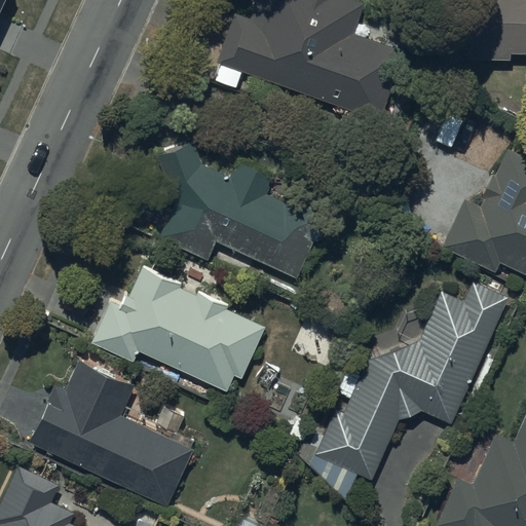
[(256,0),(250,17),(233,12),(216,61),(378,117),(402,49),(353,32),(365,2),(359,0),(256,0)]
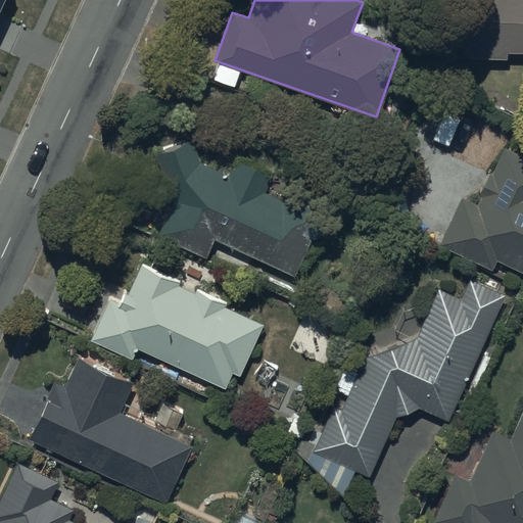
[(507,61),(507,55),(522,54),(522,0),(494,0),(494,2),(469,2),(467,60),(507,61)]
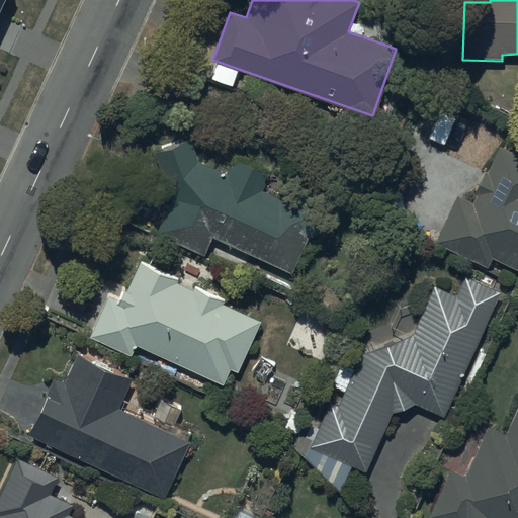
[(191,140),(158,151),(172,197),(155,236),(204,257),(212,239),(291,274),(330,188),(293,172),(282,197),(265,189),(263,183),(269,169),(233,153),(225,171),(198,160),(191,140)]
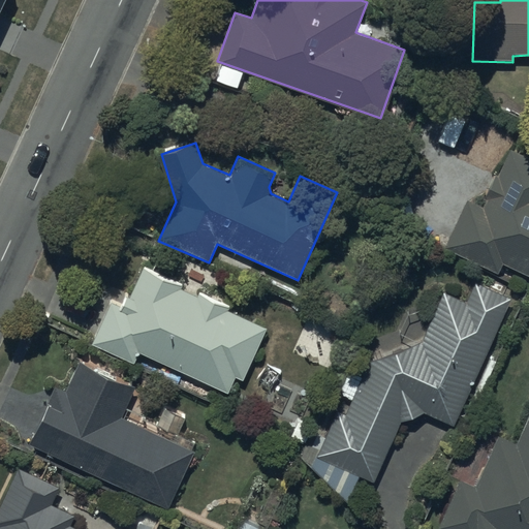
[(528,158),(509,150),(498,176),(494,174),(481,199),(485,200),(481,207),(466,199),(443,247),(498,273),(502,265),(528,277),(528,158)]
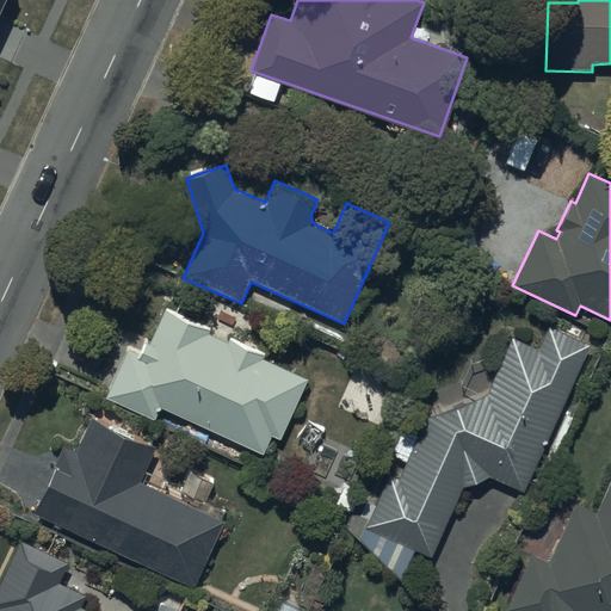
[(207,331),(165,310),(149,344),(141,339),(137,347),(131,345),(107,395),(158,418),(162,407),(264,455),(273,436),(281,439),(308,381),(263,359),(265,355),(228,338),(226,344),(205,334),(207,331)]
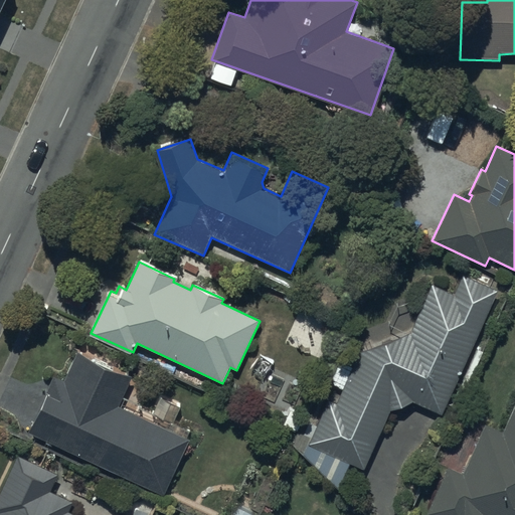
[(360,351),(353,367),(340,361),(331,382),(344,388),(336,404),(329,400),(303,456),(339,489),(350,465),(363,471),(390,410),(411,403),(442,416),(499,288),(461,272),(452,292),(432,283),(409,333),(360,351)]
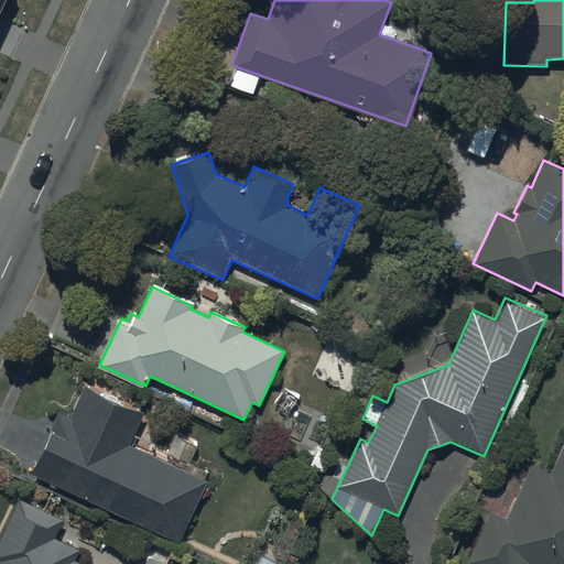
[(143,412),(84,386),(69,419),(55,413),(29,476),(181,542),(208,479),(129,445),(143,412)]
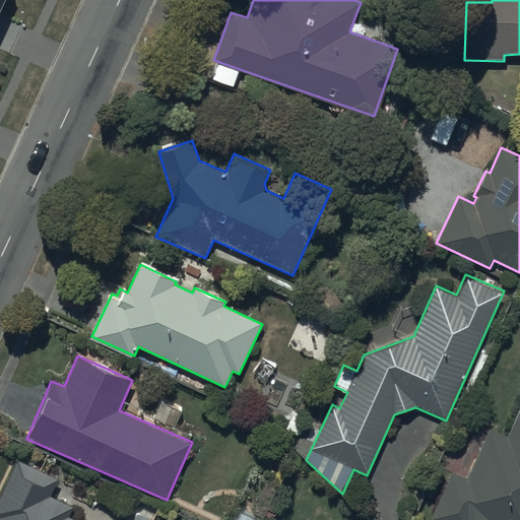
[(519,519),(519,398),(505,433),(488,425),(464,476),(451,471),(430,519),(432,519),(519,519)]
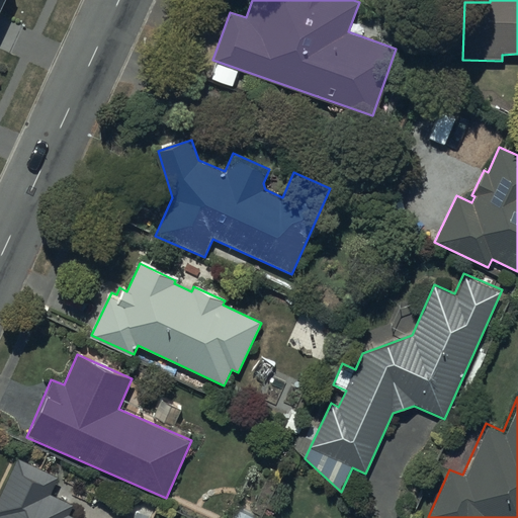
[(57,477),(15,459),(0,495),(0,517),(76,517),(69,515),(74,502),(50,492),(57,477)]
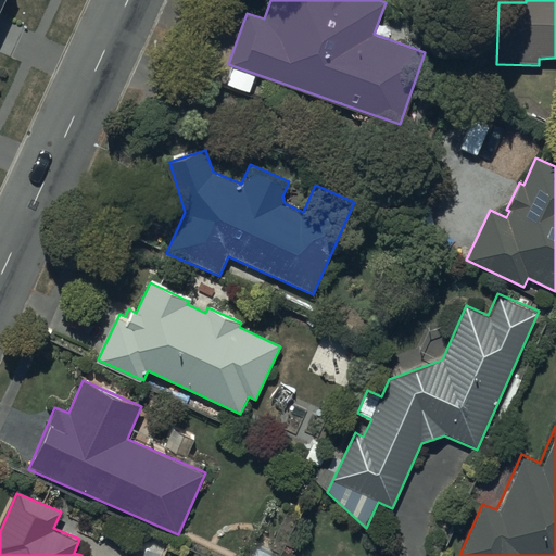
[(276,555),(278,553),(256,543),(249,555),(276,555)]
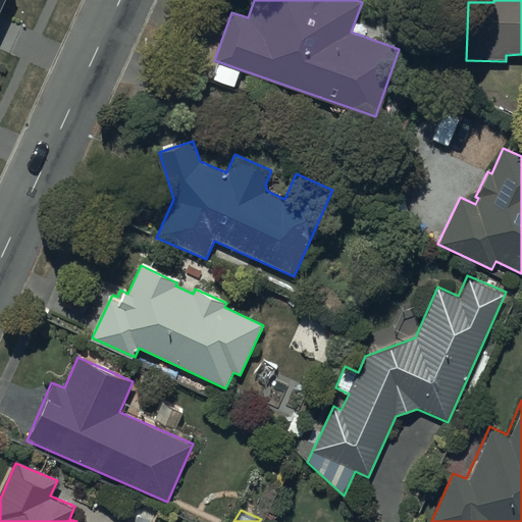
All buildings are outlined.
